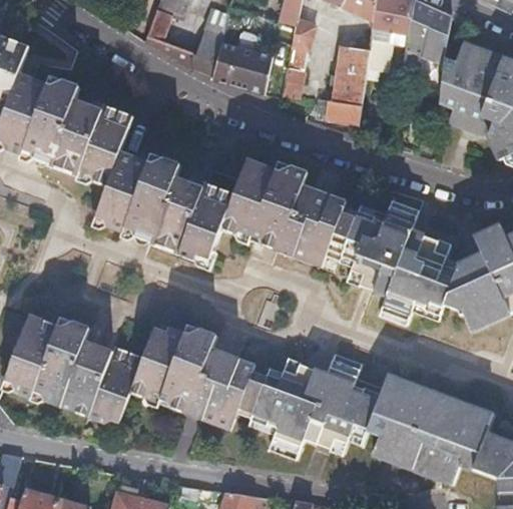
[(161,0),(158,9),(174,17),(175,15),(179,6),(164,0),(161,0)]
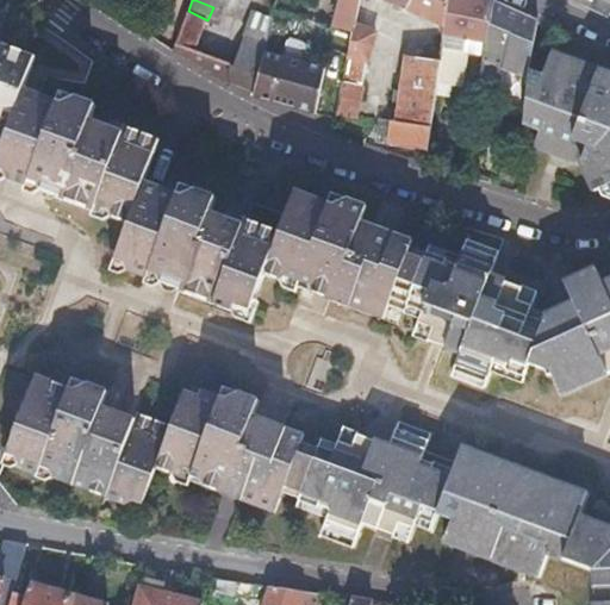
[(219,23),(228,0),(195,0),(213,7),(209,18),(219,23)]
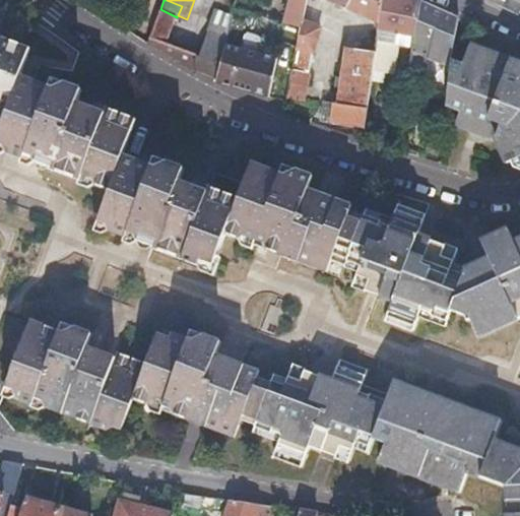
[(287,0),(285,17),(302,22),(304,16),(306,0),(287,0)]
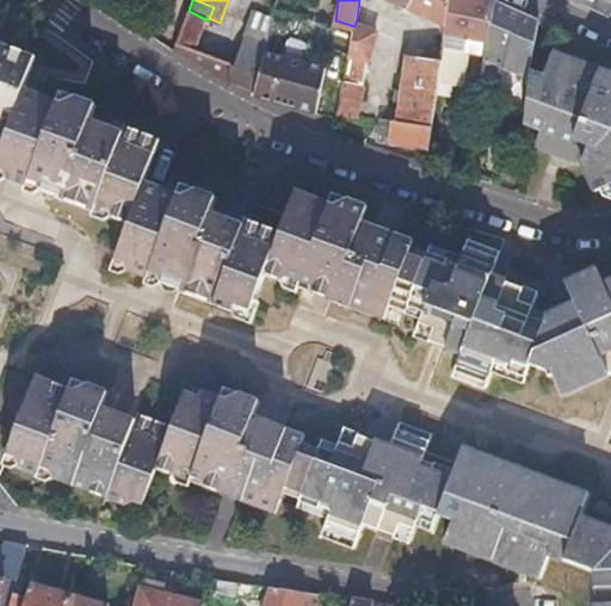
[(393,0),(446,25),(450,0),(393,0)]
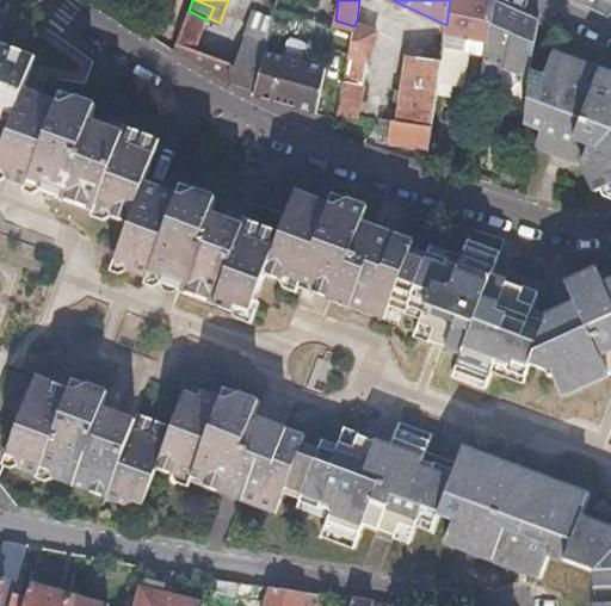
[(450,0),(446,25),(446,31),(489,38),(497,0),(450,0)]
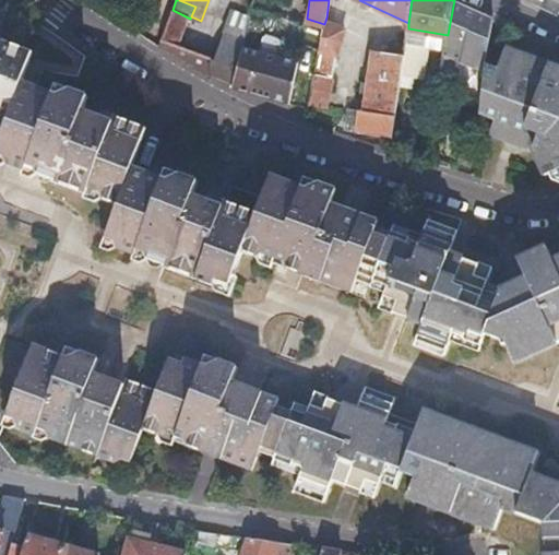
[(473,6),(460,0),(454,0),(448,35),(448,37),(445,48),(484,60),(491,14),(473,6)]
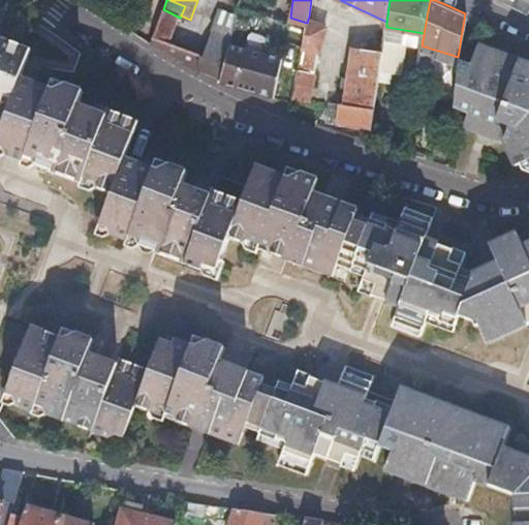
[(228,9),(219,6),(216,17),(225,20),(228,9)]
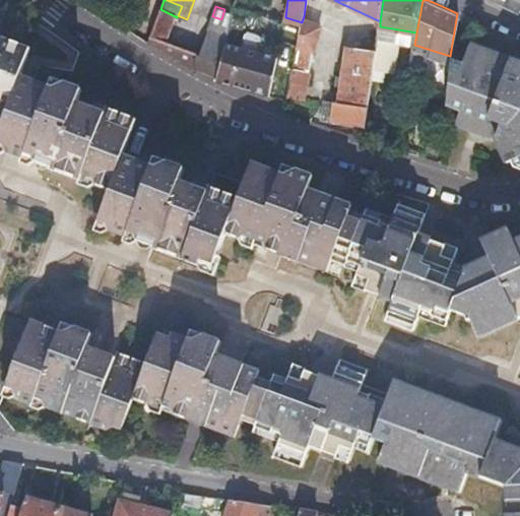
[(177,17),(160,9),(148,41),(190,66),(214,76),(225,38),(226,35),(208,27),(198,52),(168,40),(177,17)]
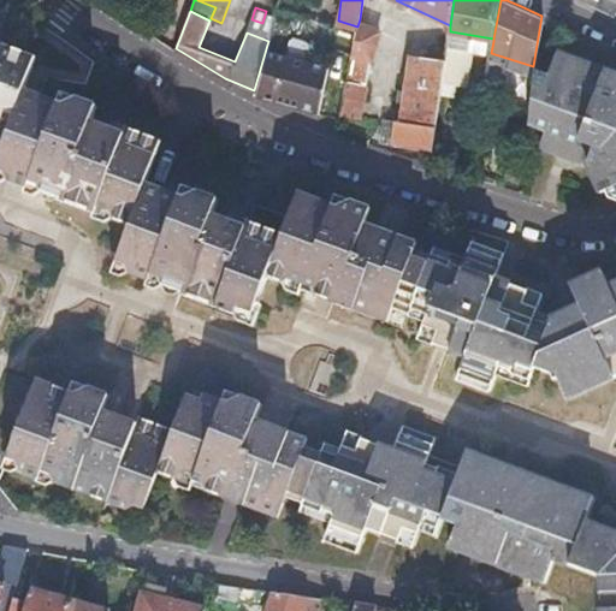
[(276,15),(266,11),(262,23),(252,19),(247,33),(268,41),(276,15)]
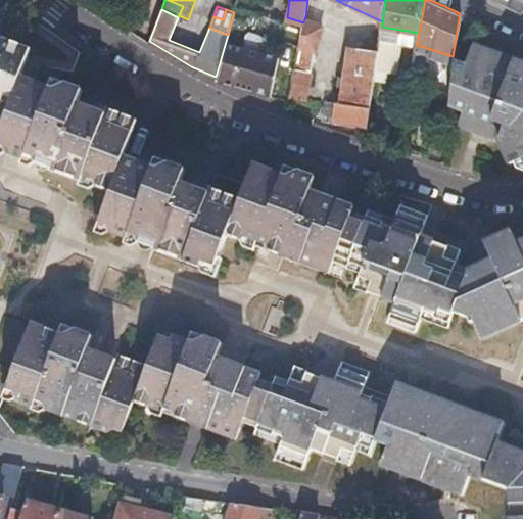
[(299,42),(317,49),(323,27),(305,16),(303,22),(299,42)]
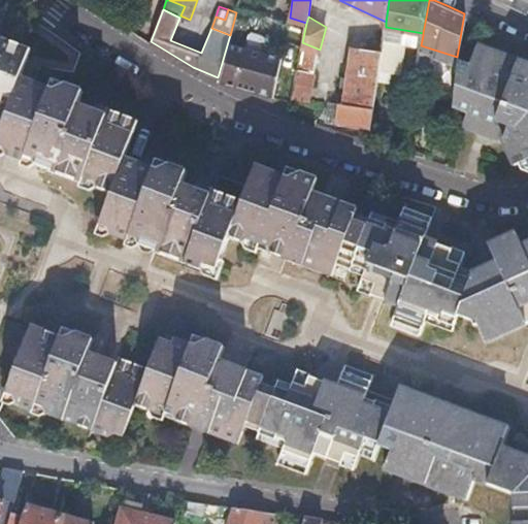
[(179,18),(170,40),(201,53),(211,28),(183,19),(179,18)]
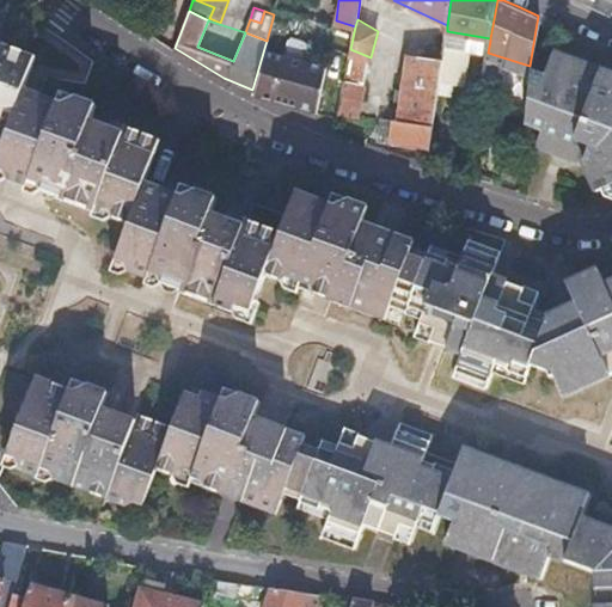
[(316,110),(326,61),(265,44),(252,90),(251,93),(282,102),(316,110)]
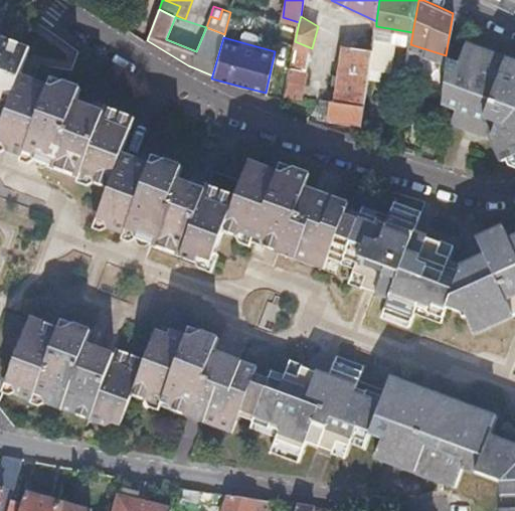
[(455,58),(446,55),(440,102),(452,106),(447,120),(471,128),(485,134),(491,132),(501,155),(514,150),(514,57),(464,38),(455,58)]
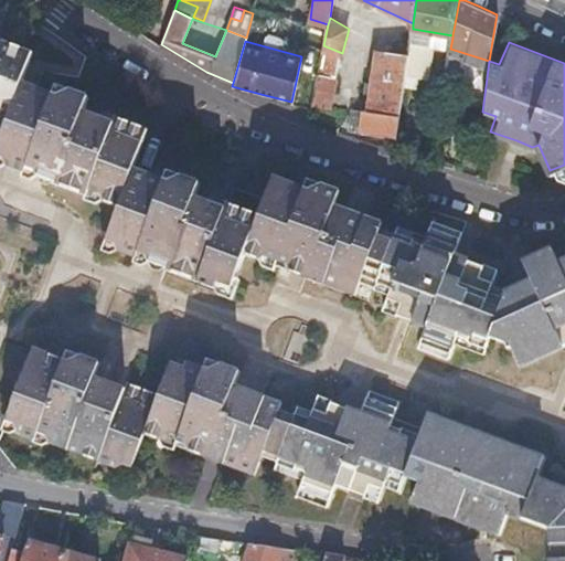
[(0,109),(2,108),(11,110),(21,83),(32,53),(3,43),(0,50),(0,109)]
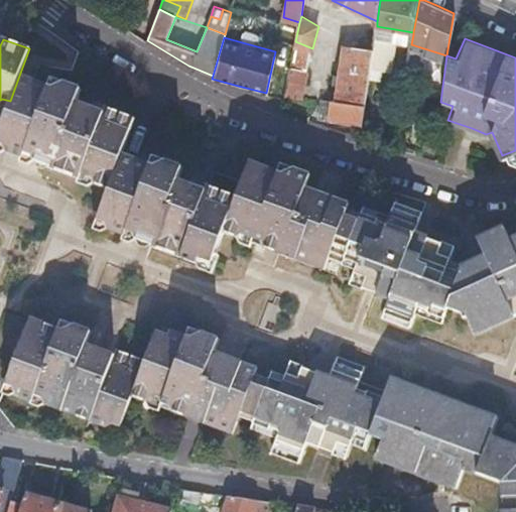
[(330,122),(361,127),(374,43),(362,41),(361,48),(344,46),(336,102),(333,102),(330,122)]
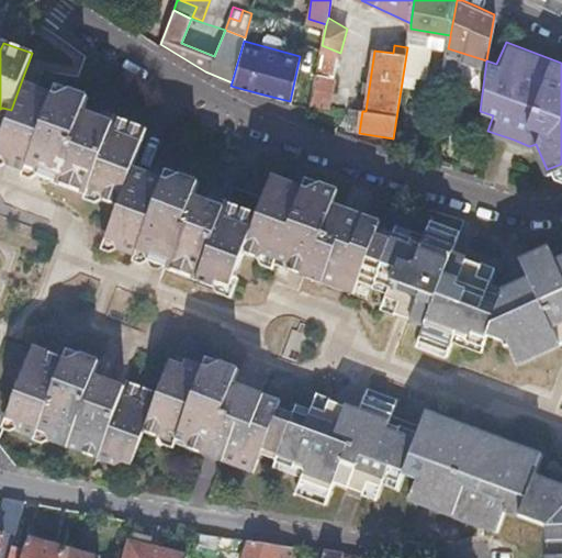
[(119,205),(133,163),(147,124),(115,112),(112,118),(98,112),(85,107),(89,95),(70,88),(55,96),(27,85),(21,82),(11,110),(0,137),(0,154),(1,155),(8,158),(35,168),(38,177),(88,194),(89,189),(101,193),(104,200),(119,205)]
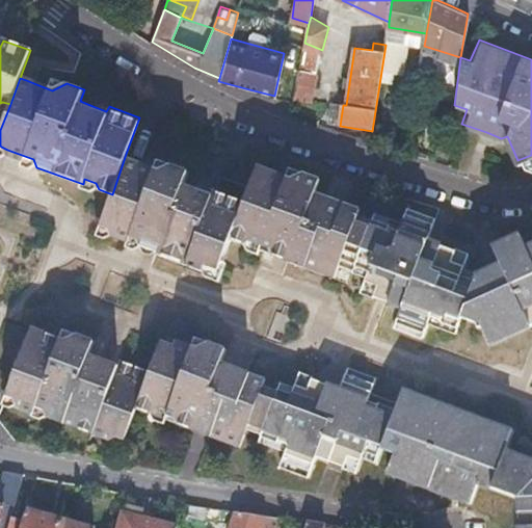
[(227,237),(240,199),(209,187),(204,190),(192,186),(179,181),(184,166),(166,160),(157,166),(126,154),(112,194),(101,227),(133,238),(144,234),(152,236),(159,239),(155,249),(196,266),(203,263),(215,268),(227,237)]
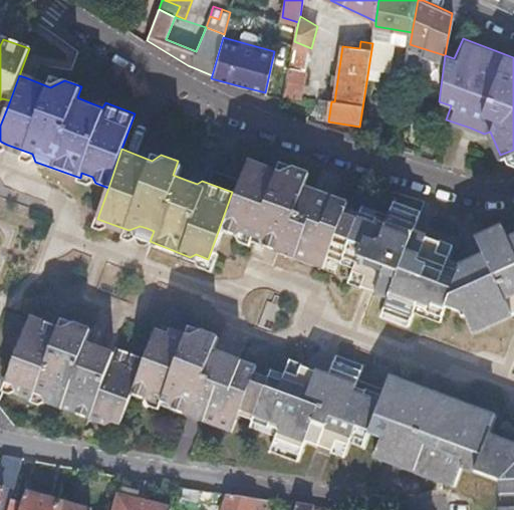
[(232,192),(219,229),(234,234),(239,231),(256,237),(266,233),(274,236),(280,239),(276,249),(319,265),(323,254),(343,261),(363,207),(356,205),(355,209),(342,204),(343,200),(316,188),(299,182),(303,171),(287,165),(274,170),(244,159),(232,192)]
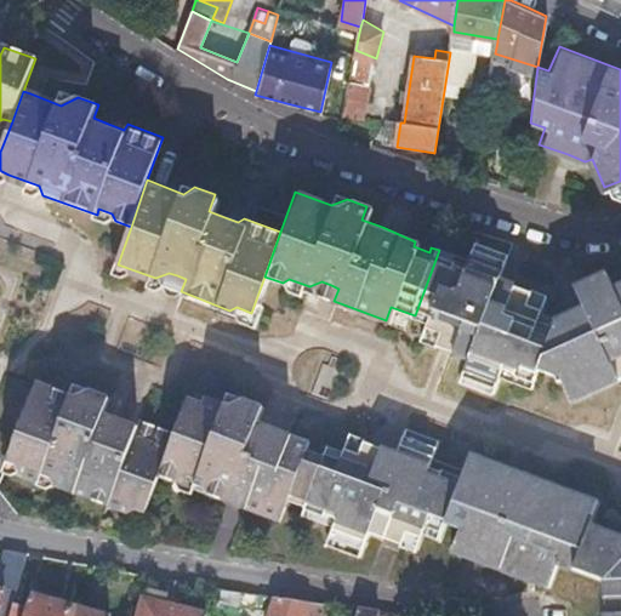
[(556,375),(551,318),(534,312),(541,295),(513,285),(494,278),(502,254),(468,241),(462,258),(439,250),(415,315),(422,318),(416,336),(444,346),(463,353),(455,376),(490,389),(496,372),(527,383),(533,366),(556,375)]
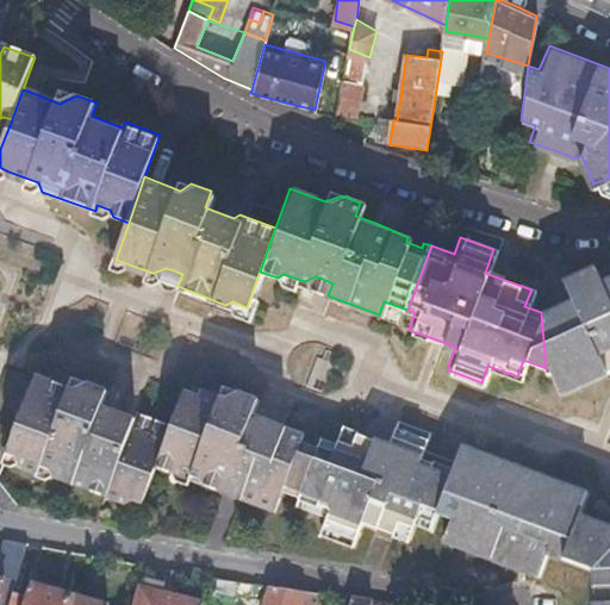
[(609,275),(604,279),(597,264),(565,279),(573,299),(560,304),(541,312),(546,368),(556,388),(609,365),(609,275)]
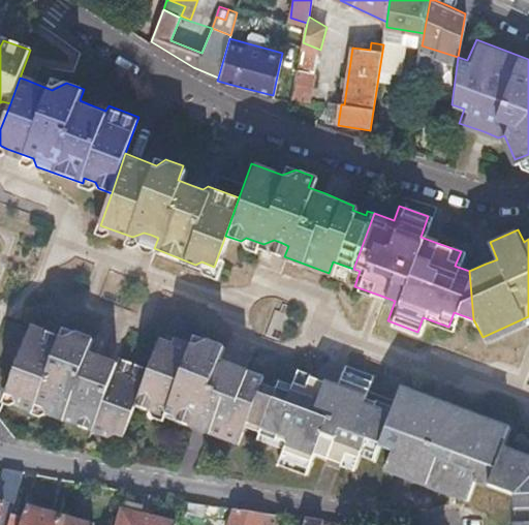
[(254,435),(257,436),(279,380),(275,379),(273,384),(261,380),(263,375),(234,364),(219,359),(223,346),(205,339),(194,342),(174,335),(172,341),(159,336),(148,367),(116,354),(114,360),(99,353),(85,348),(89,338),(72,331),(60,336),(31,325),(13,370),(7,391),(43,405),(45,411),(109,435),(118,432),(124,435),(133,409),(147,413),(156,411),(172,418),(174,423),(237,446),(244,427),(256,431),(254,435)]
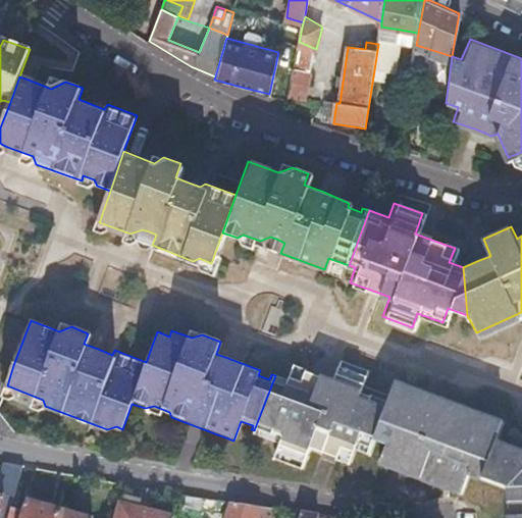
[(275,375),(254,430),(277,439),(272,454),(299,464),(306,445),(347,459),(353,444),(365,449),(371,433),(384,438),(377,459),(458,488),(465,469),(506,484),(507,517),(521,517),(521,447),(492,435),(499,419),(448,400),(392,379),(385,395),(360,384),(365,369),(336,359),(328,378),(309,370),(290,364),(284,378),(275,375)]
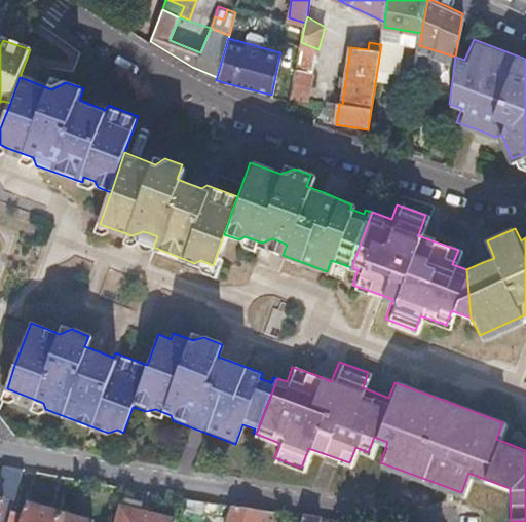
[(0,512),(3,501),(13,504),(23,473),(5,468),(0,486),(0,512)]
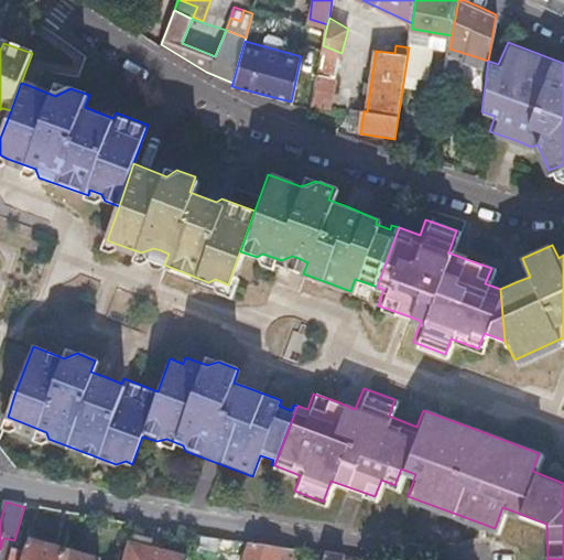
[(60,559),(63,548),(30,539),(26,551),(13,548),(9,559),(60,559)]
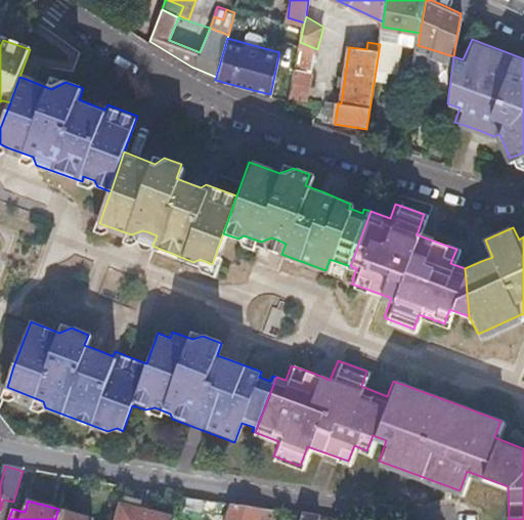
[(122,503),(116,519),(175,519),(122,503)]
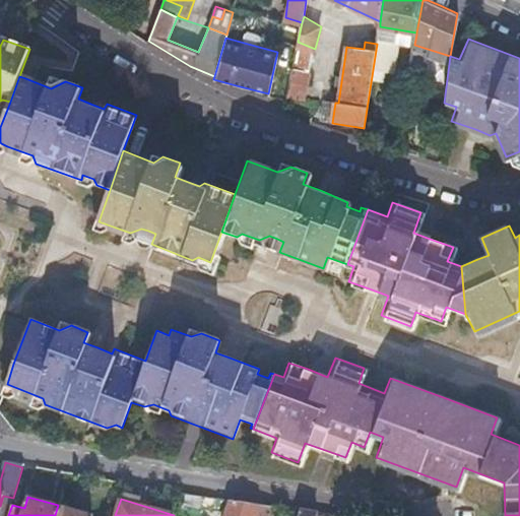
[(270,515),(273,506),(225,499),(222,515),(270,515)]
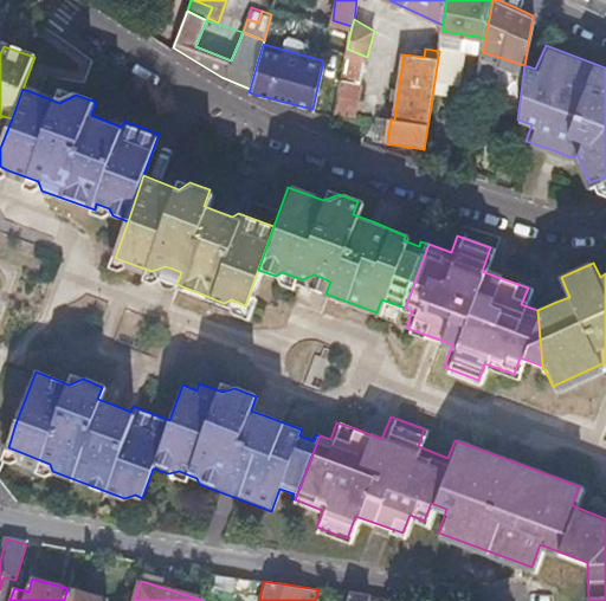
[(68,588),(64,600),(104,600),(105,599),(68,588)]
